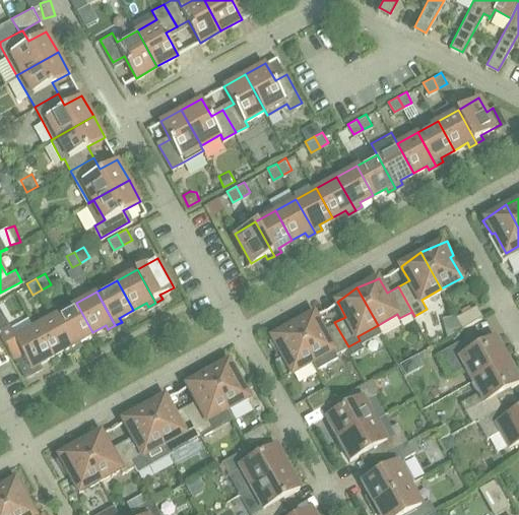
[(76,303),(56,314),(74,347),(81,344),(79,340),(92,332),(76,303)]
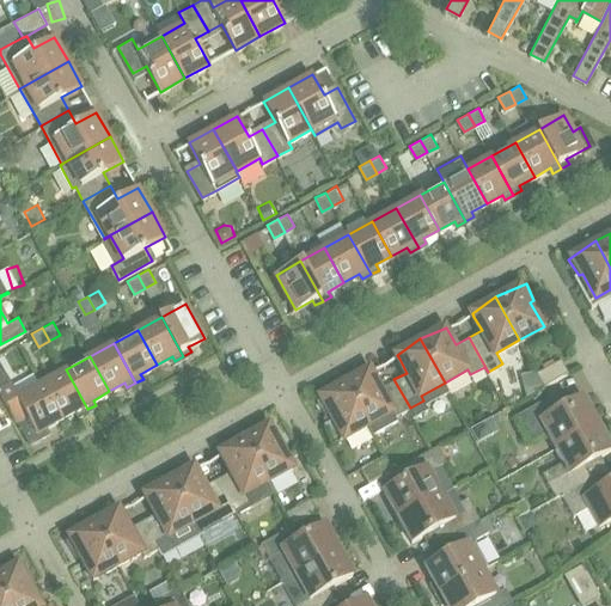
[(569,371),(562,357),(537,371),(544,385),(569,371)]
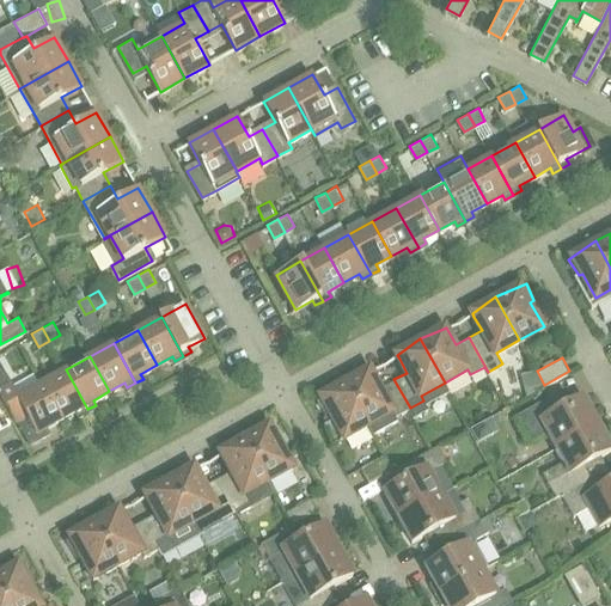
[(66,369),(42,383),(61,417),(77,409),(79,415),(87,409),(66,369)]
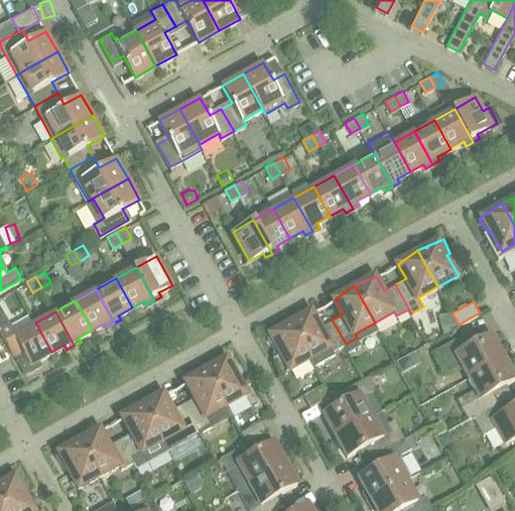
[(312,311),(305,314),(291,321),(311,358),(315,365),(336,353),(335,350),(346,344),(332,320),(320,327),(312,311)]
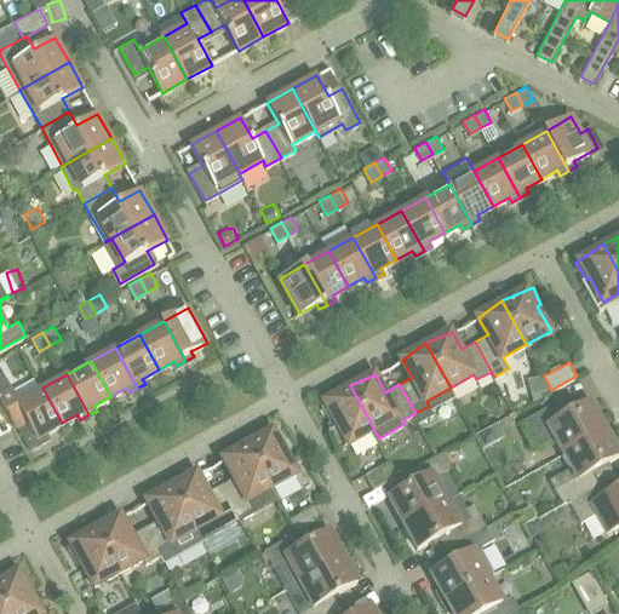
[(338,451),(349,443),(374,430),(350,385),(321,406),(332,422),(334,425),(328,429),(338,451)]
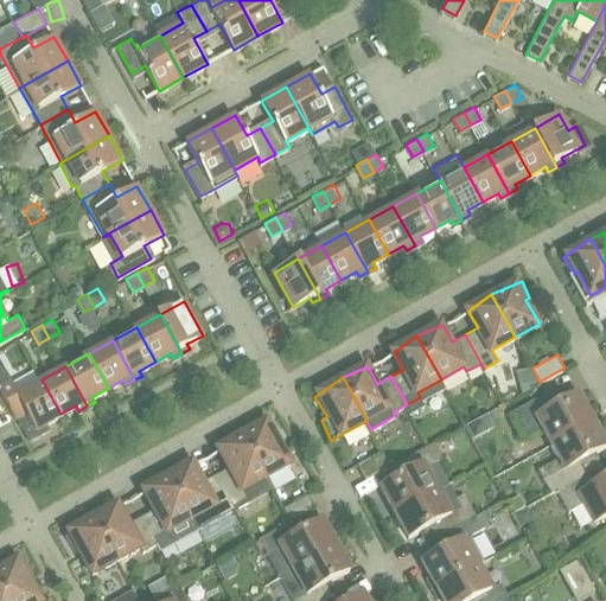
[(26,410),(18,415),(31,438),(48,428),(45,423),(61,414),(42,379),(17,394),(26,410)]
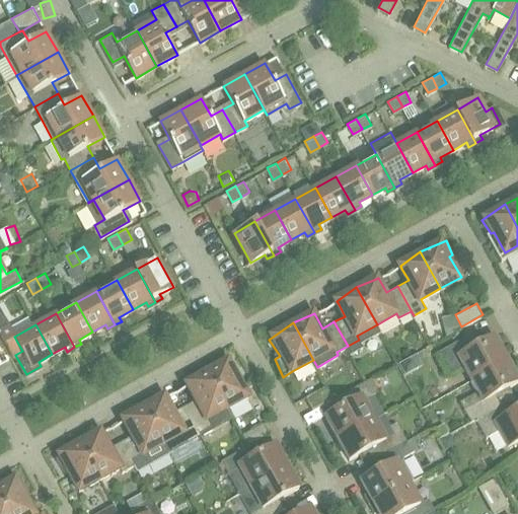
[(465,365),(471,377),(508,358),(495,336),(472,348),(465,336),(438,351),(450,373),(465,365)]
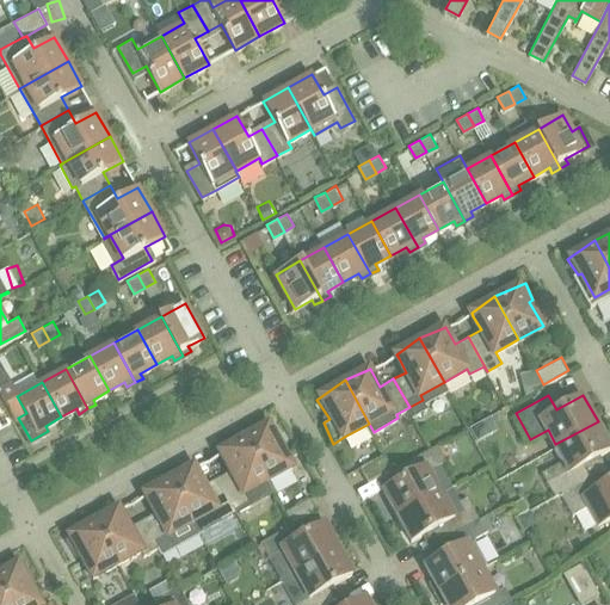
[(542,470),(555,494),(589,475),(583,463),(609,448),(609,443),(598,421),(555,444),(564,458),(542,470)]
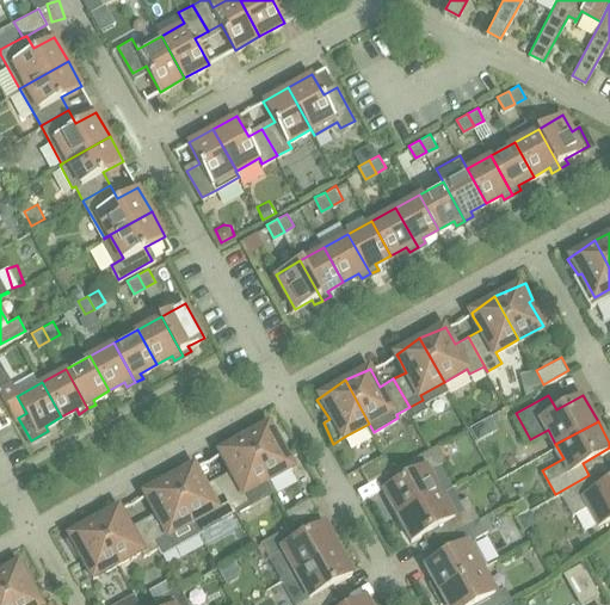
[(275,423),(244,436),(269,479),(293,465),(279,442),(282,439),(275,423)]
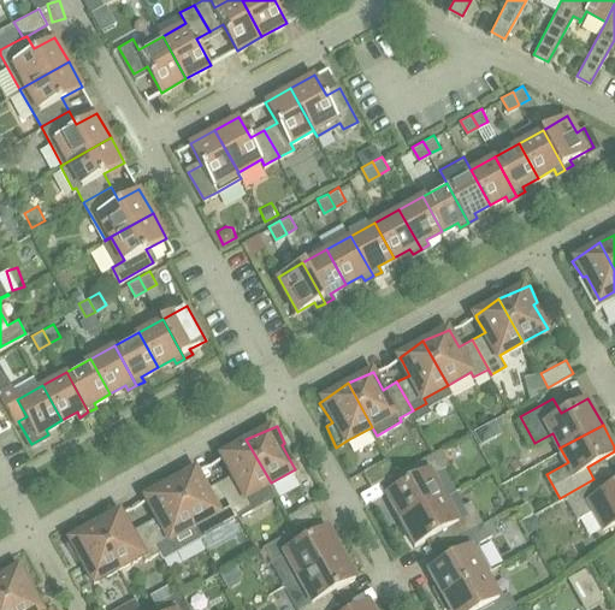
[(223,455),(225,460),(232,473),(219,480),(238,515),(276,493),(270,483),(271,483),(246,439),(223,455)]
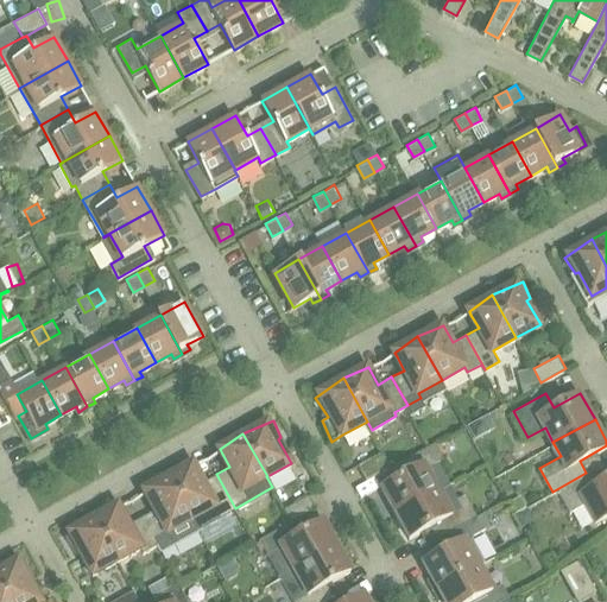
[(381,487),(394,512),(438,487),(427,466),(444,456),(435,441),(400,460),(408,471),(381,487)]
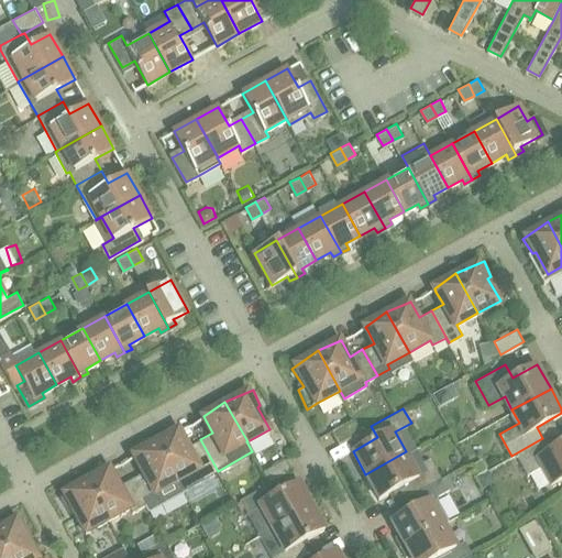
[(331,429),(339,444),(362,431),(354,417),(331,429)]
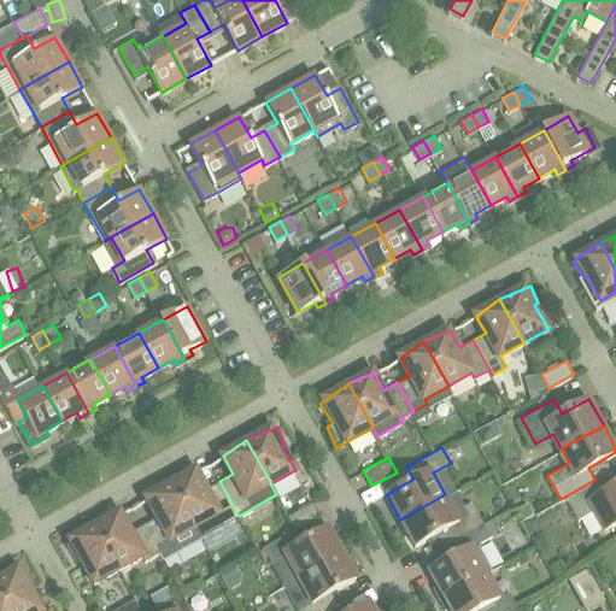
[(476,464),(481,473),(488,468),(485,460),(476,464)]
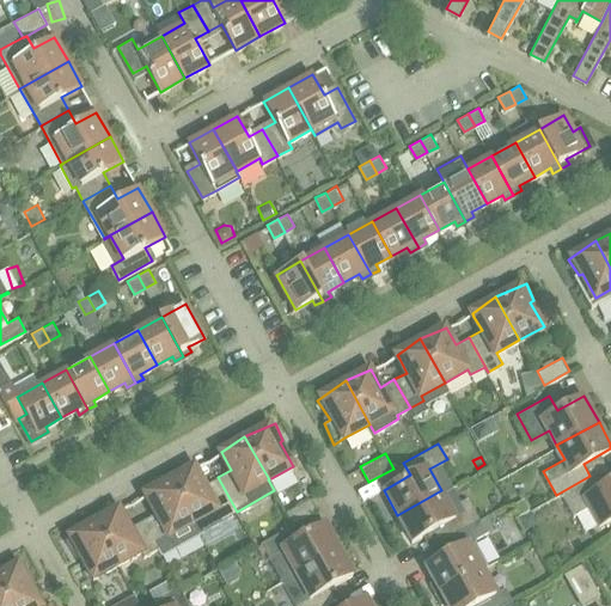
[(195,467),(187,471),(169,478),(194,521),(200,532),(237,512),(218,477),(205,484),(195,467)]
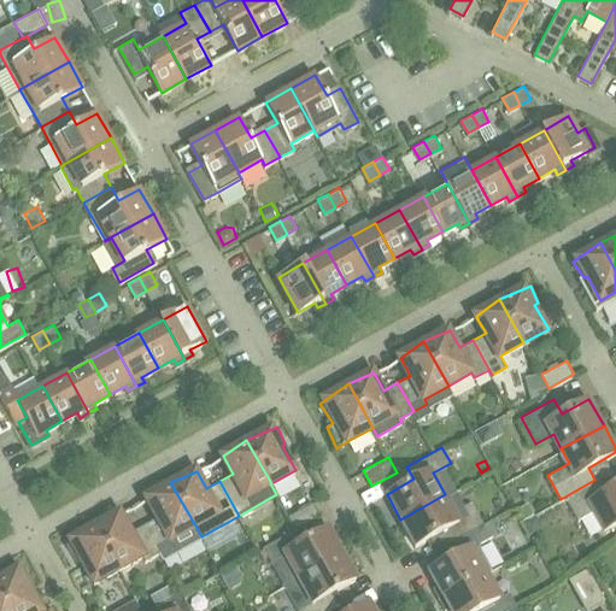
[(594,481),(594,480),(561,499),(562,499),(567,497),(579,518),(594,510),(605,528),(615,522),(615,485),(602,493),(596,481),(594,481)]
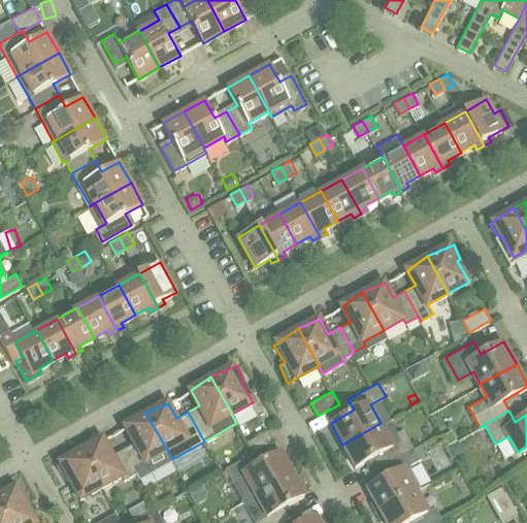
[(126,426),(128,430),(133,442),(123,448),(136,472),(149,465),(146,461),(167,450),(145,413),(126,426)]
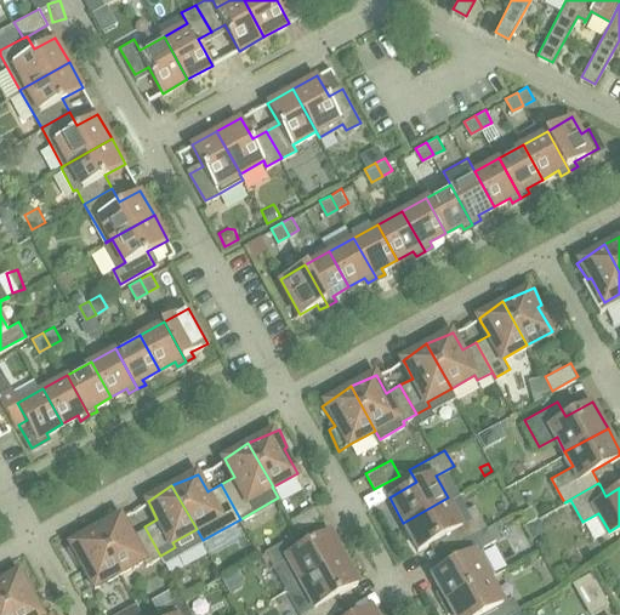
[(447,533),(454,545),(487,525),(475,504),(468,507),(460,491),(448,497),(403,523),(417,548),(447,533)]
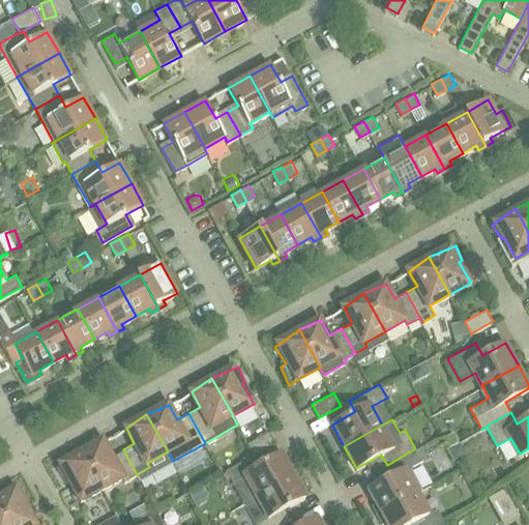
[(247,442),(254,454),(275,442),(268,431),(247,442)]
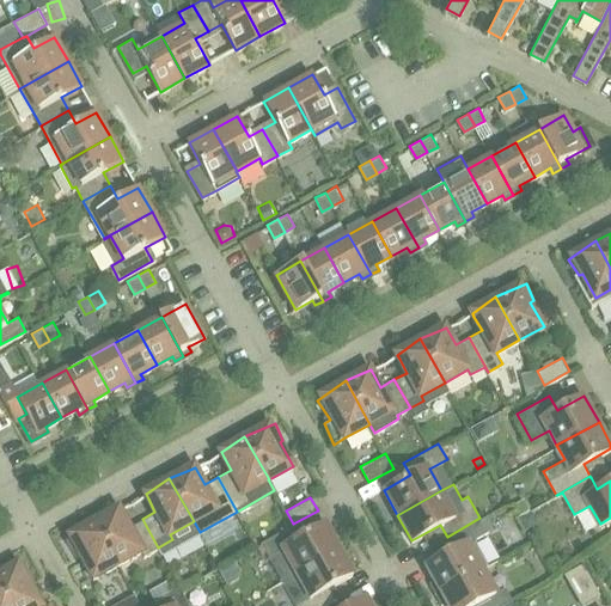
[(531,508),(525,497),(514,503),(519,514),(531,508)]
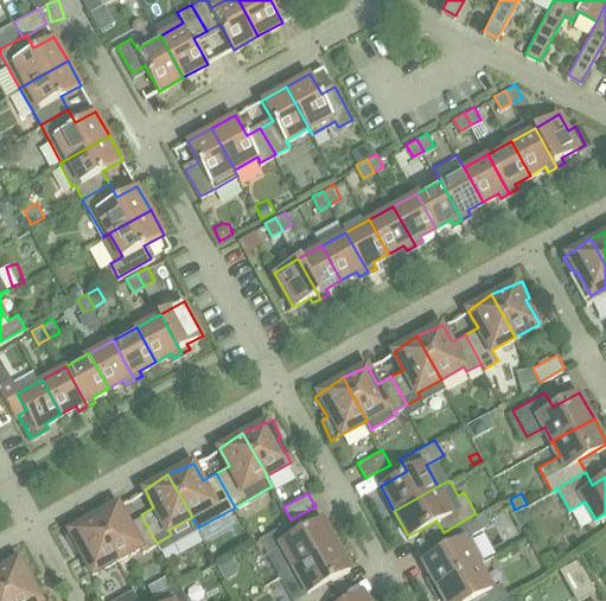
[(119,505),(110,509),(94,516),(117,558),(140,547),(142,550),(157,543),(141,515),(127,522),(119,505)]
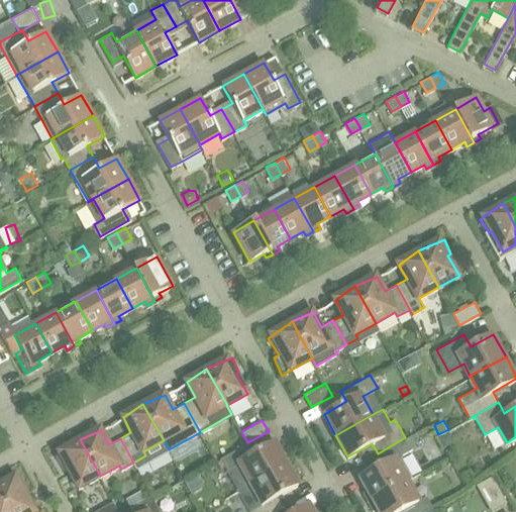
[(439,435),(444,444),(454,439),(448,430),(439,435)]
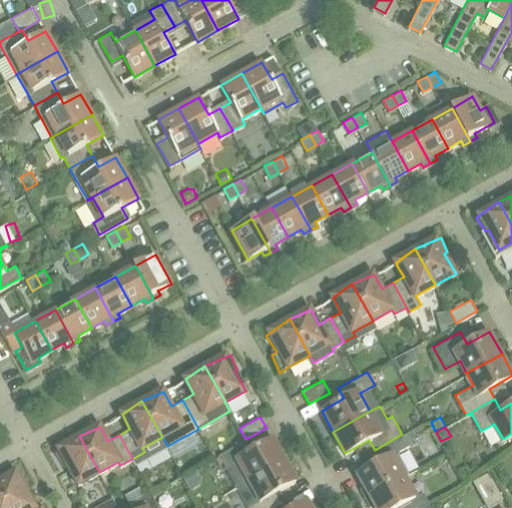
[(360,488),(365,496),(404,475),(393,454),(407,447),(406,446),(410,443),(413,434),(411,430),(402,434),(375,450),(369,453),(374,464),(357,474),(362,482),(360,488)]
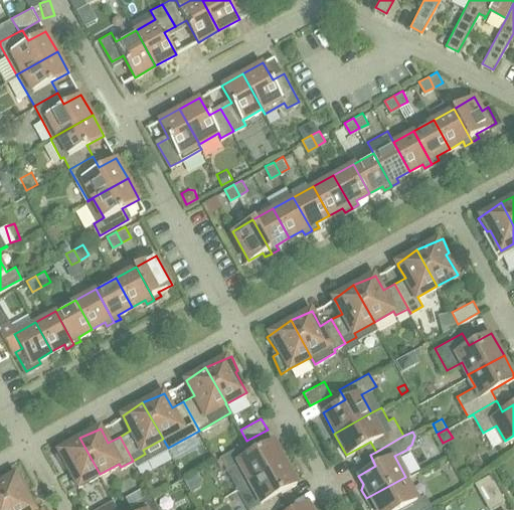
[(78,486),(100,474),(79,438),(55,454),(64,467),(67,465),(78,486)]
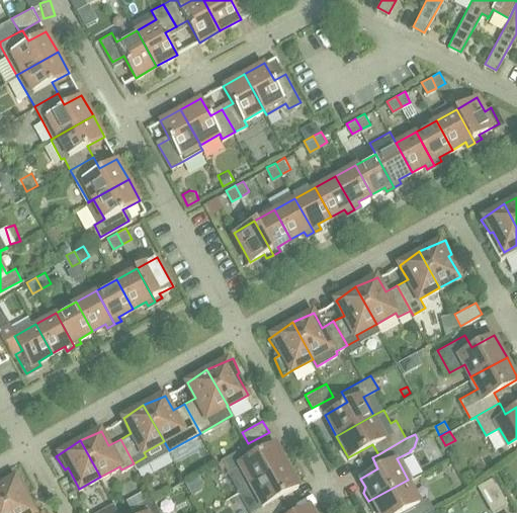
[(245,445),(222,458),(239,490),(286,463),(275,442),(251,455),(245,445)]
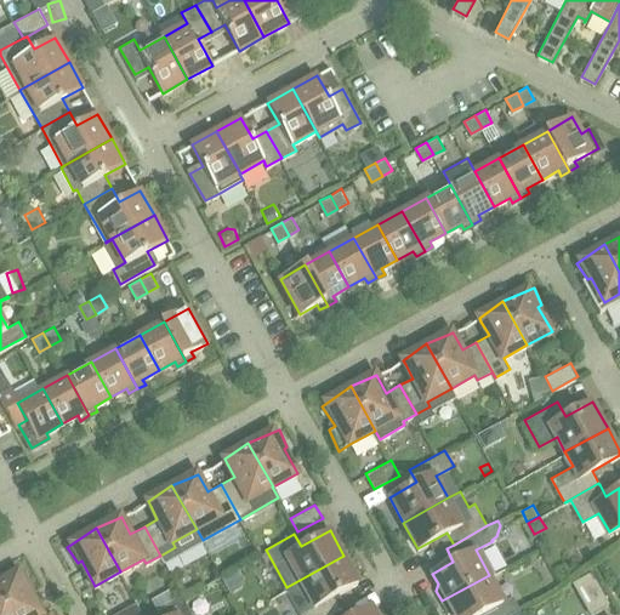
[(343,556),(286,587),(301,614),(326,614),(336,610),(329,597),(358,581),(343,556)]
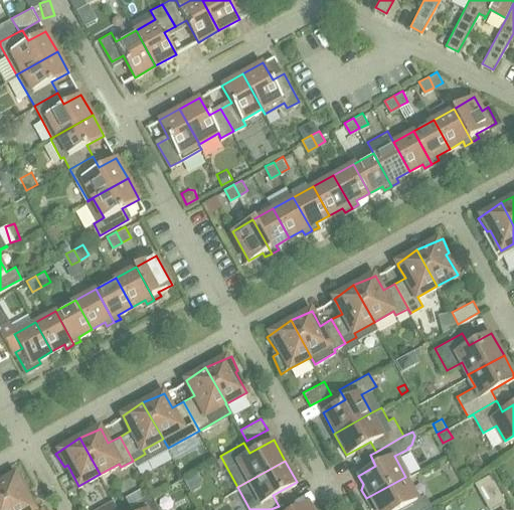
[(20,473),(0,482),(0,494),(8,509),(34,509),(35,509),(24,489),(27,488),(20,473)]
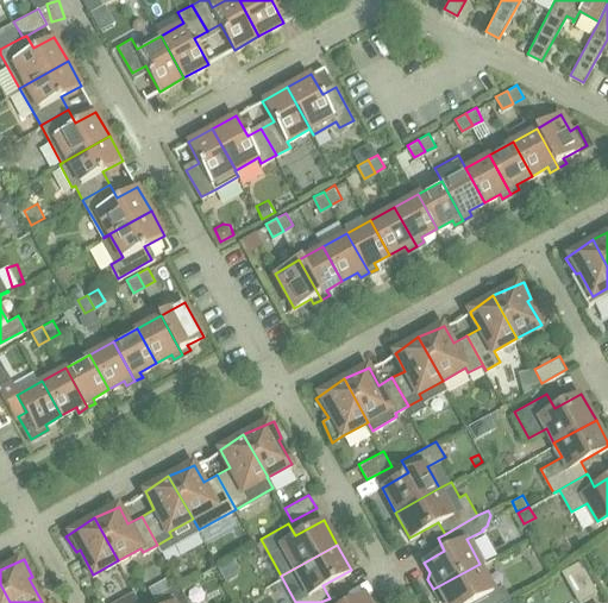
[(467,602),(472,601),(472,602),(497,602),(511,596),(503,583),(494,589),(480,564),(433,589),(439,600),(445,602),(467,602)]
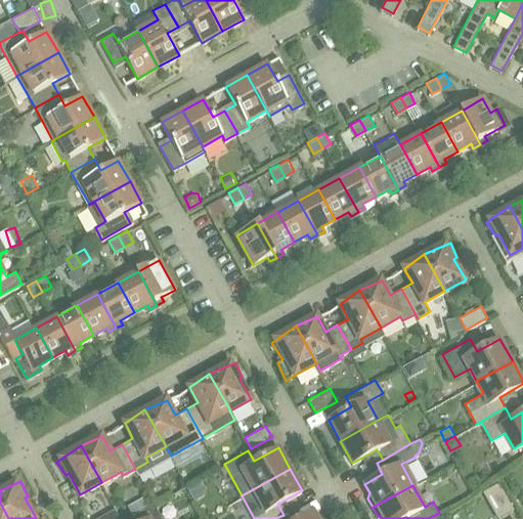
[(0,518),(8,518),(0,503),(0,518)]
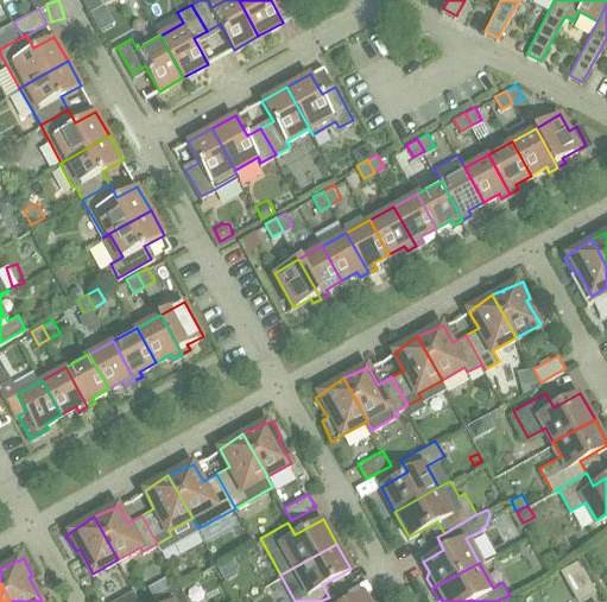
[(189,601),(178,583),(147,601),(189,601)]
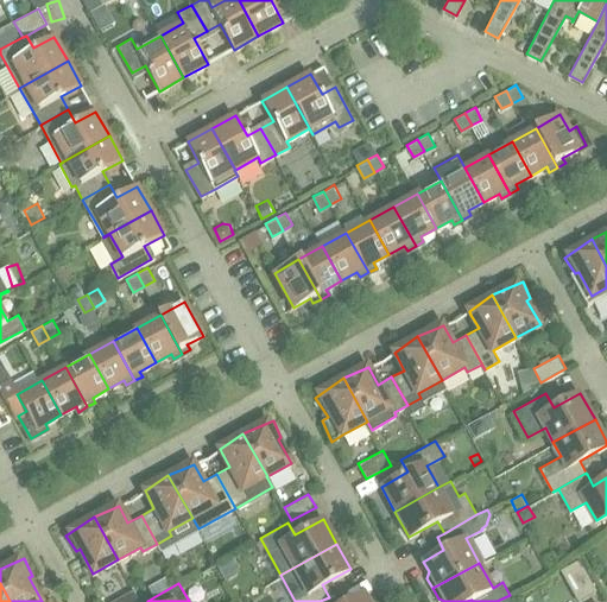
[(108,601),(140,601),(133,588),(108,601)]
